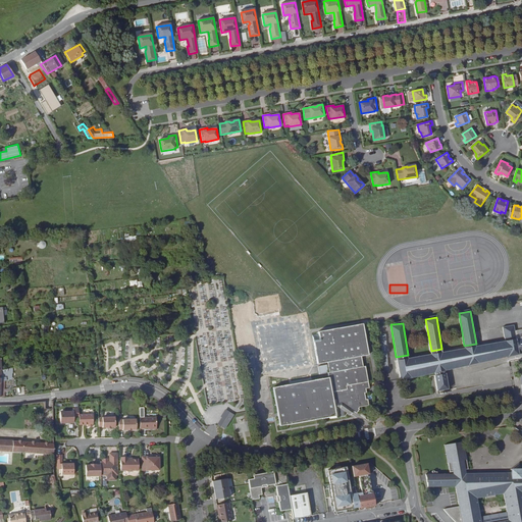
[(506,337),(516,336),(515,325),(504,326),(506,337)]
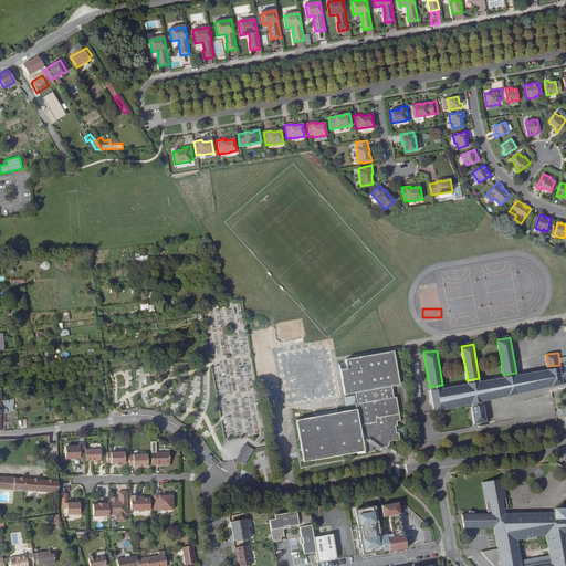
[(341,365),(341,369),(396,360),(396,356),(355,363),(356,365),(353,366),(353,363),(341,365)]
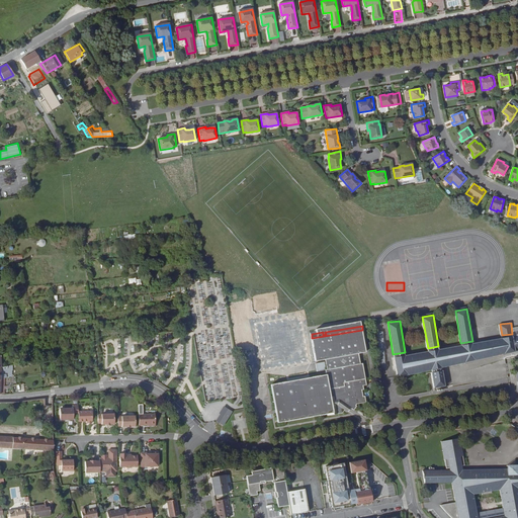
[(362,330),(312,338),(316,357),(326,356),(328,366),(326,366),(327,371),(272,380),(279,419),(333,411),(333,413),(343,411),(344,408),(348,410),(349,405),(354,408),(357,402),(366,400),(365,394),(363,394),(362,387),(364,387),(363,384),(366,383),(362,360),(360,360),(358,350),(365,349),(362,330)]
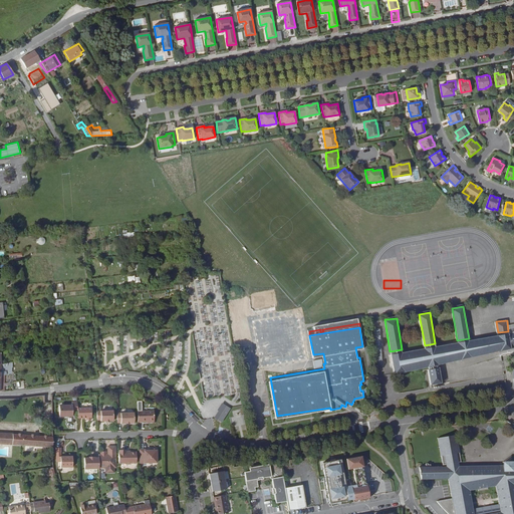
[(513,349),(513,331),(509,333),(498,335),(469,340),(457,342),(436,346),(425,347),(402,352),(391,354),(394,373),(429,366),(439,364),(513,349)]
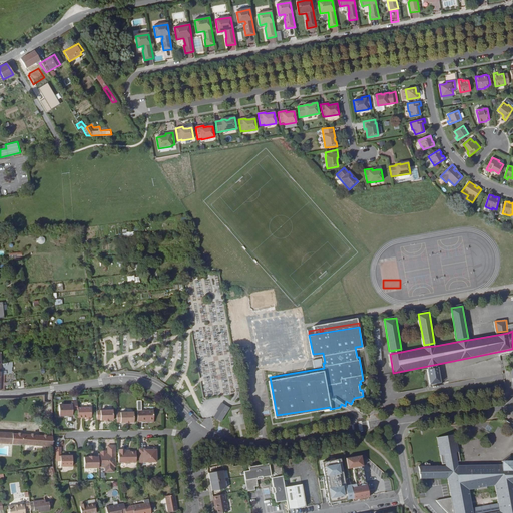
[(314,365),(323,363),(322,355),(313,357),(314,365)]
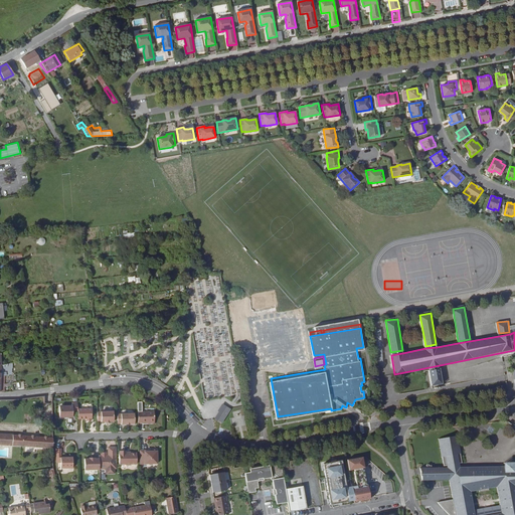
[(441,367),(440,367),(430,369),(428,369),(432,384),(444,382),(441,367)]
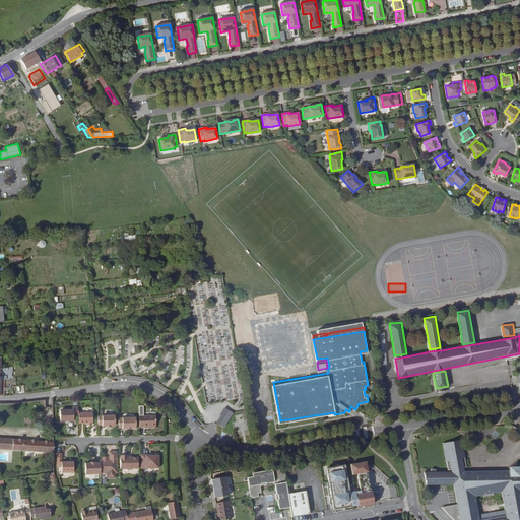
[(78,413),(78,406),(73,406),(73,409),(60,410),(60,421),(74,421),(73,416),(79,416),(78,413)]
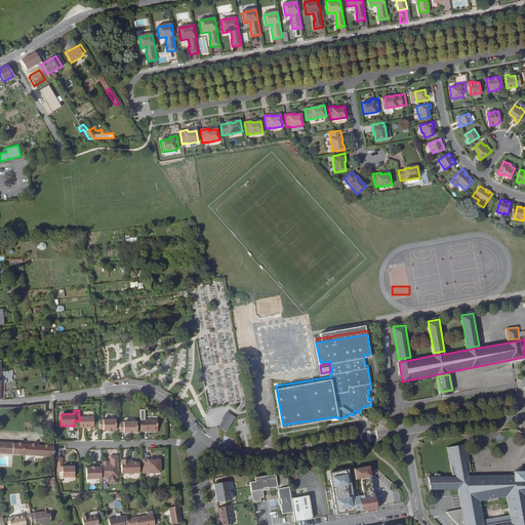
[(226,432),(235,417),(227,412),(217,427),(226,432)]
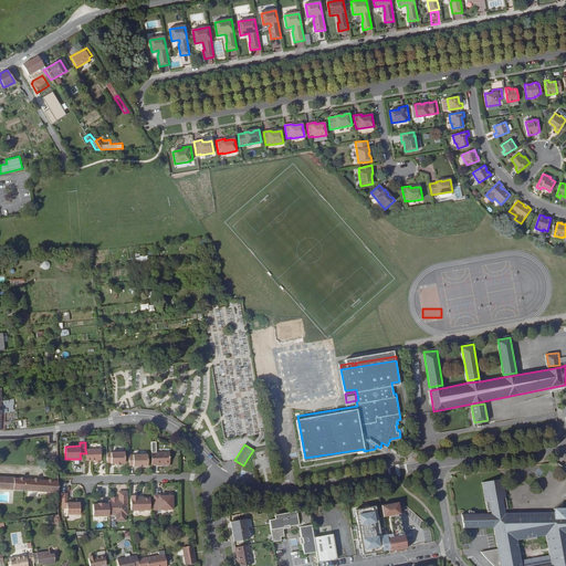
[(86,453),(86,461),(95,461),(95,463),(101,463),(101,460),(102,460),(101,449),(85,450),(86,453)]
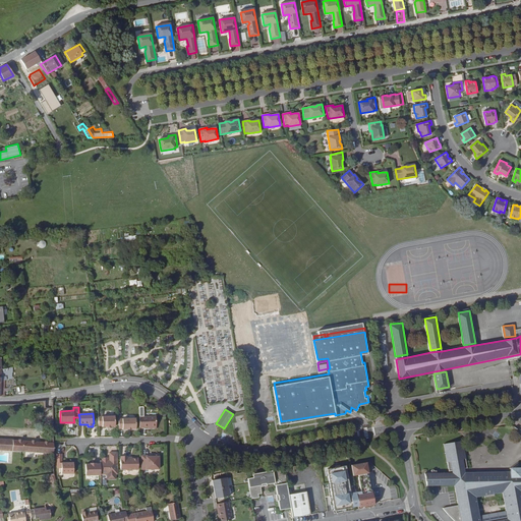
[(140,414),(140,425),(145,425),(148,425),(151,425),(151,426),(157,426),(157,414),(140,414)]
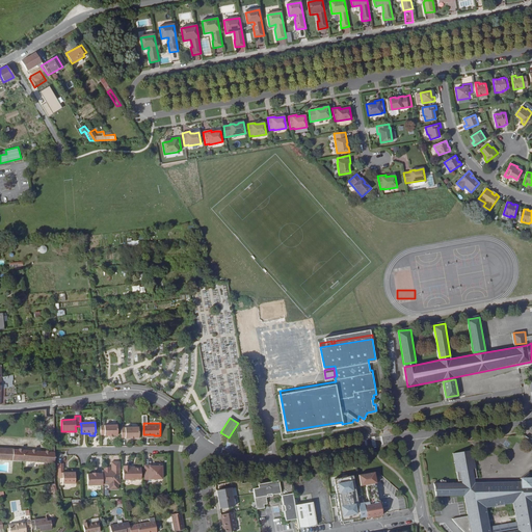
[(117,424),(101,425),(101,434),(105,434),(105,435),(109,435),(113,435),(114,435),(117,434),(117,424)]
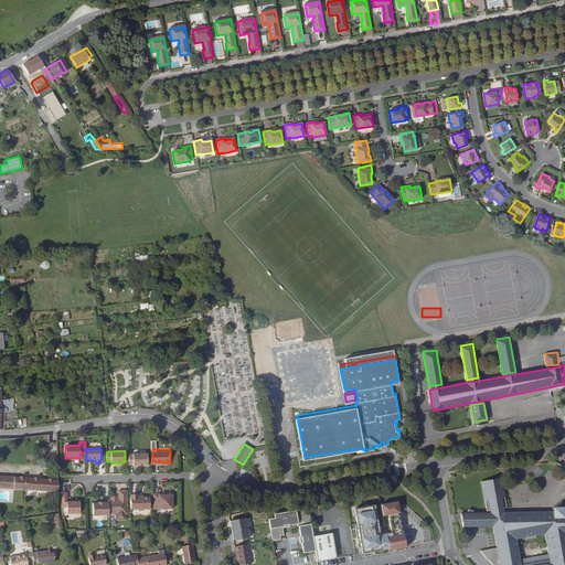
[(148,452),(129,454),(129,464),(134,464),(134,465),(148,464),(148,452)]
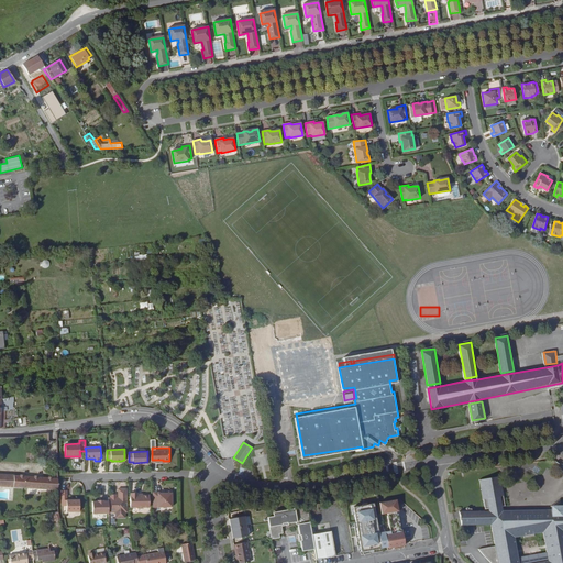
[(562,562),(562,509),(561,510),(562,518),(542,518),(542,509),(501,509),(501,505),(506,504),(500,474),(479,479),(486,508),(488,508),(489,509),(460,510),(463,525),(490,522),(495,545),(479,548),(494,562),(562,562)]
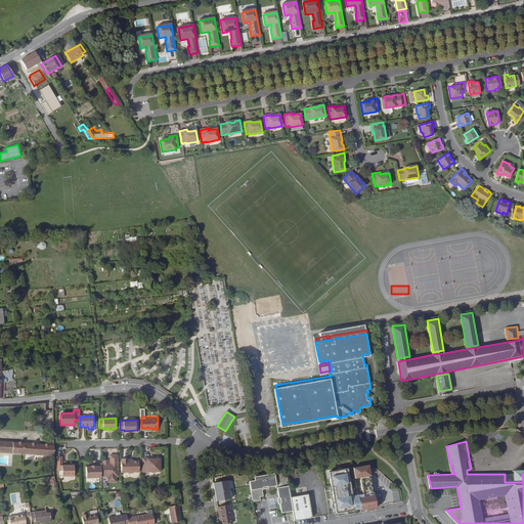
[(54,459),(54,448),(13,445),(0,444),(0,455),(13,456),(54,459)]
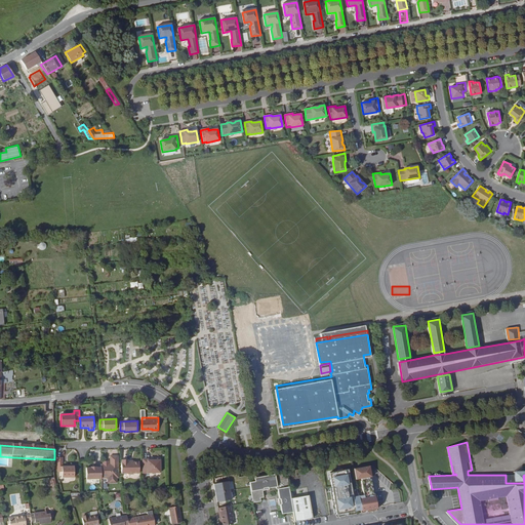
[(66,456),(61,456),(61,471),(65,471),(66,476),(78,476),(77,466),(66,466),(66,456)]
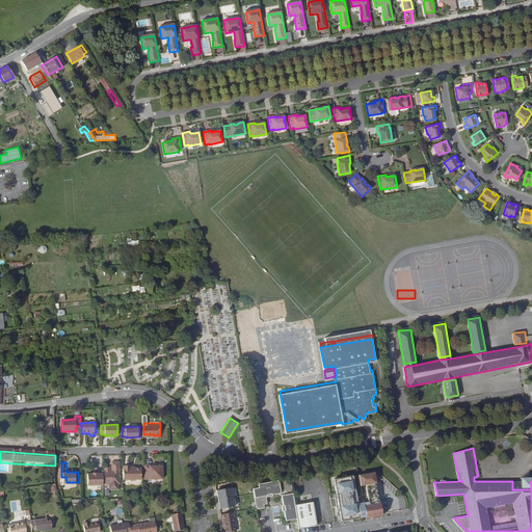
[(103,475),(103,485),(110,485),(110,491),(118,490),(118,485),(121,485),(121,480),(118,480),(118,476),(121,476),(121,463),(112,463),(112,472),(110,472),(110,469),(105,469),(105,472),(105,475),(103,475)]
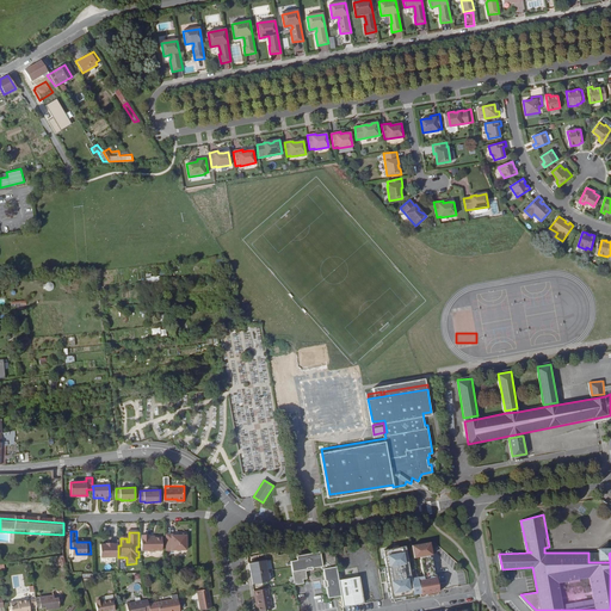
[(178,536),(167,536),(167,539),(168,551),(178,551),(179,553),(183,551),(187,550),(187,535),(181,535),(181,536),(178,536)]
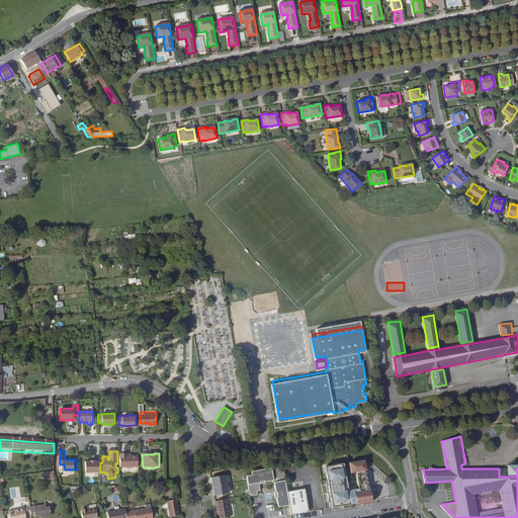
[(136,471),(143,471),(143,467),(142,457),(136,458),(135,457),(132,457),(131,458),(124,458),(124,468),(136,468),(136,471)]
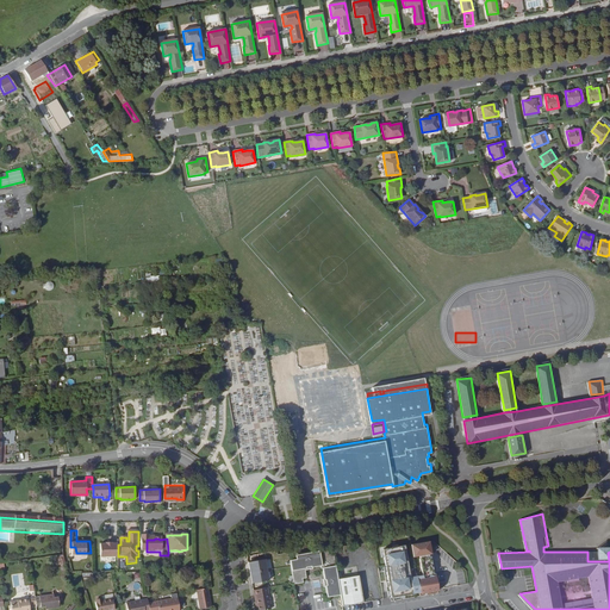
[(100,558),(118,558),(118,556),(118,545),(118,541),(112,542),(112,540),(105,541),(100,542),(100,558)]
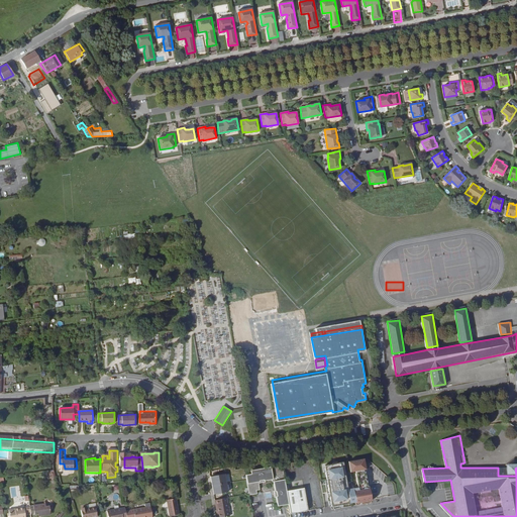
[(366,470),(364,459),(348,461),(350,473),(355,472),(356,475),(355,475),(357,485),(367,484),(366,473),(365,473),(364,471),(366,470)]
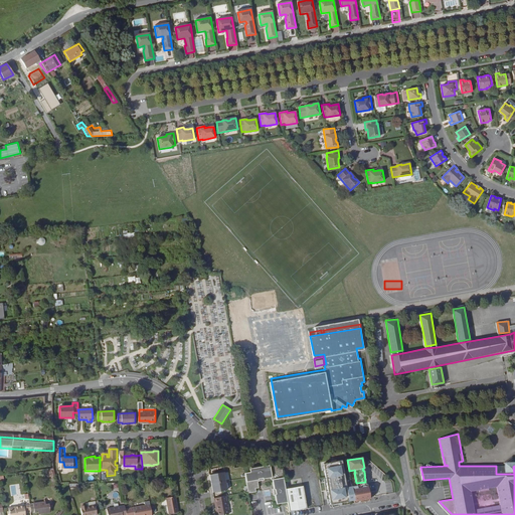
[(354,500),(352,487),(346,488),(341,461),(323,465),(330,505),(354,500)]
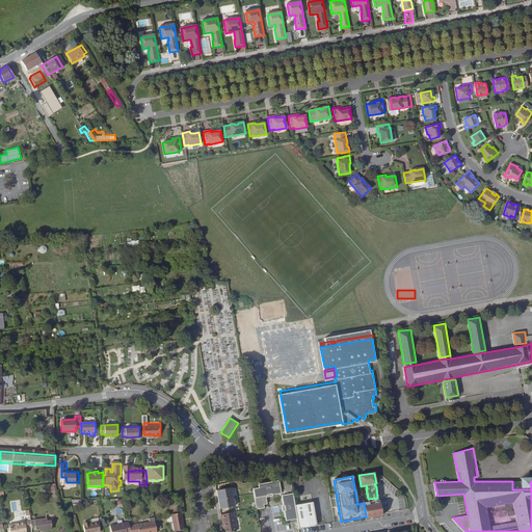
[(294,506),(289,478),(261,483),(258,483),(259,487),(253,488),(256,509),(257,509),(264,508),(263,505),(267,504),(266,499),(272,497),(272,496),(280,496),(280,497),(281,496),(283,505),(282,505),(282,510),(295,508),(294,506)]
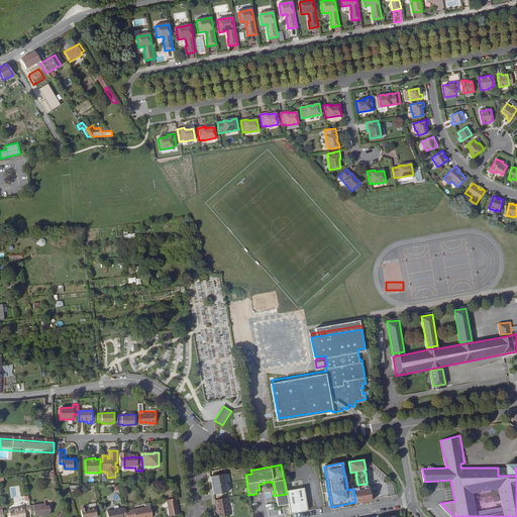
[(210,477),(213,494),(213,495),(227,493),(224,475),(210,477)]
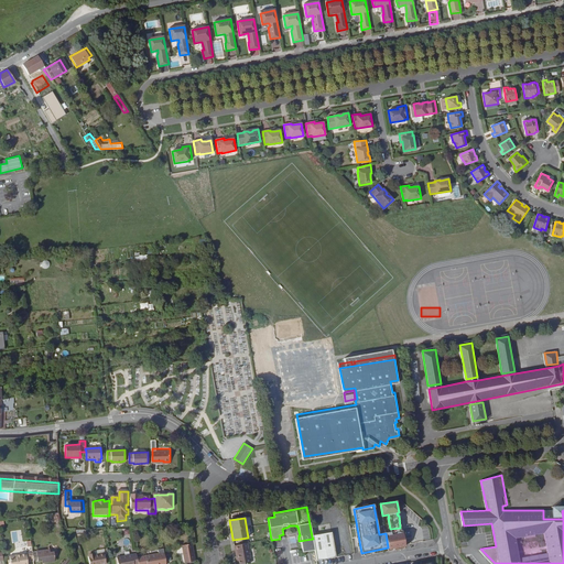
[(313,537),(331,533),(329,524),(311,528),(313,537)]
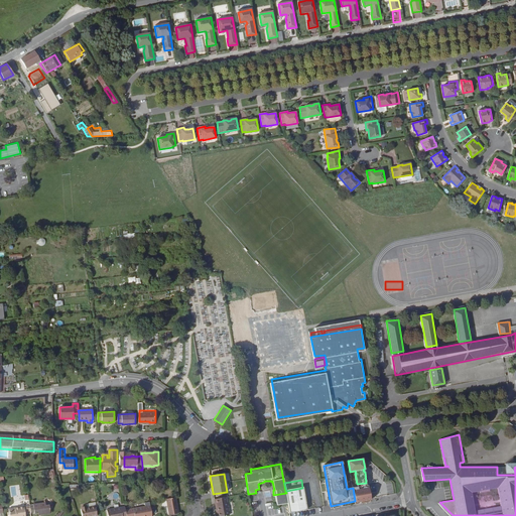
[(370,499),(368,485),(367,485),(357,487),(353,488),(355,501),(355,502),(361,501),(361,502),(371,500),(370,499)]
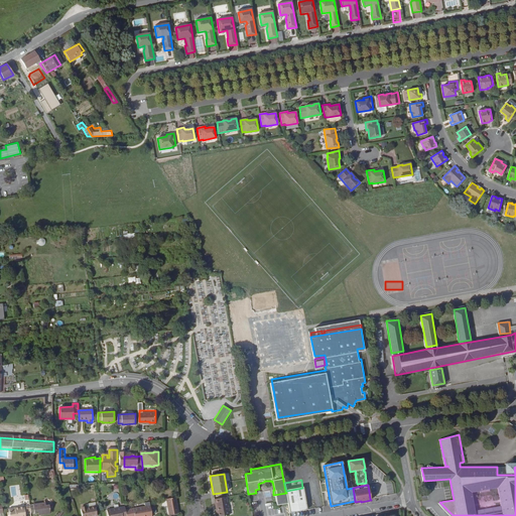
[(289,513),(306,510),(302,488),(286,491),(285,491),(286,493),(287,503),(289,513)]
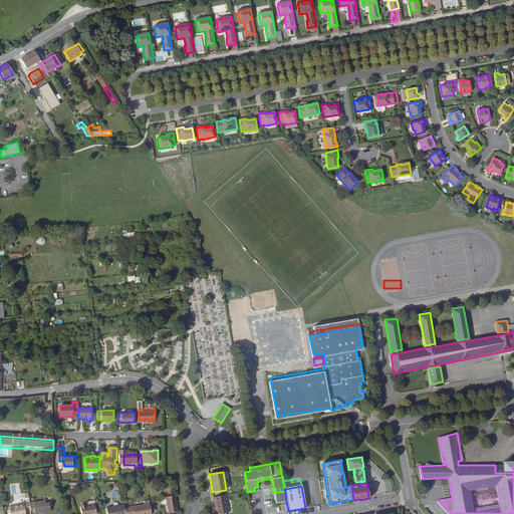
[(286,501),(285,491),(272,493),(273,495),(274,495),(276,503),(286,501)]
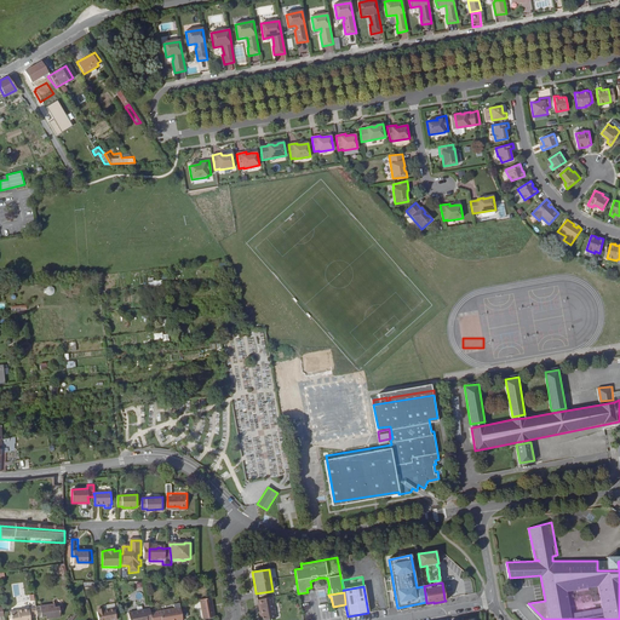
[(204,619),(214,618),(211,598),(200,600),(204,619)]
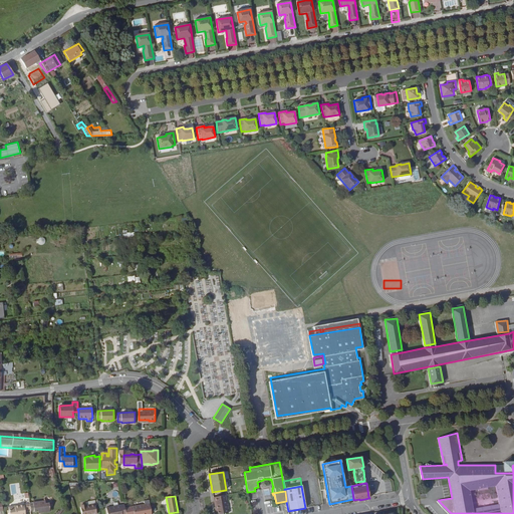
[(227,513),(228,513),(225,496),(213,498),(215,509),(216,509),(217,511),(217,513),(227,513)]
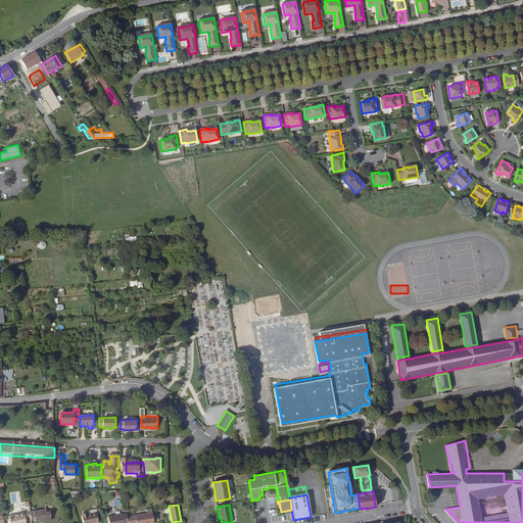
[(46,512),(31,513),(32,521),(35,521),(35,522),(42,521),(41,522),(48,522),(51,522),(50,514),(46,514),(46,512)]
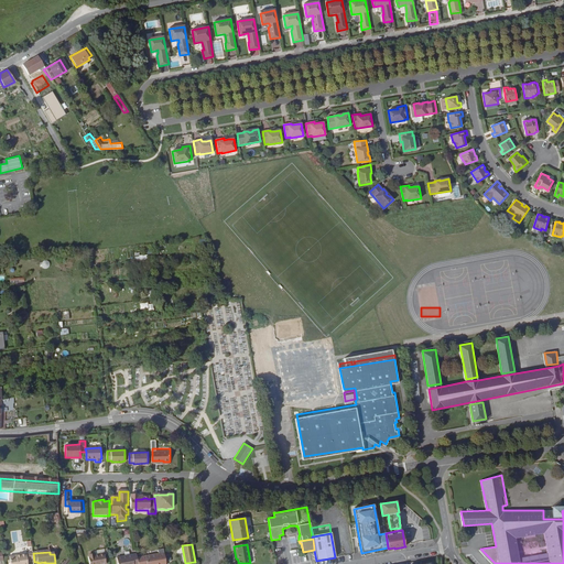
[(89,563),(105,563),(106,563),(105,554),(95,555),(95,554),(88,555),(89,563)]
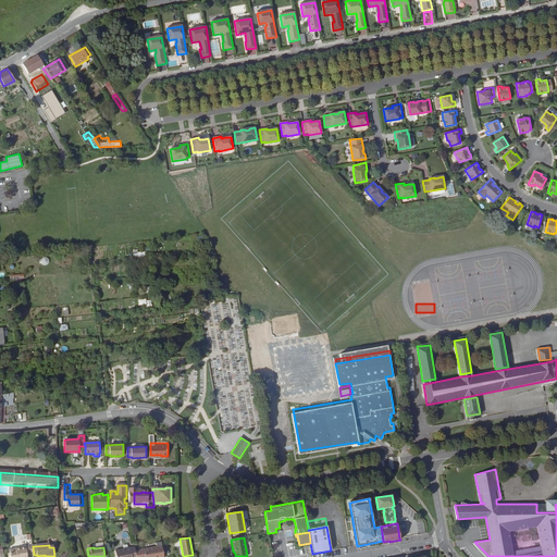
[(145,556),(163,556),(162,547),(158,548),(145,551),(145,556)]
